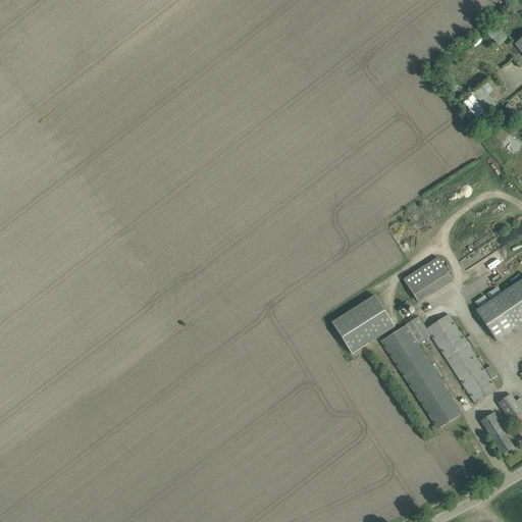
[(516,2),(508,8),(514,14),(521,8),(516,2)]
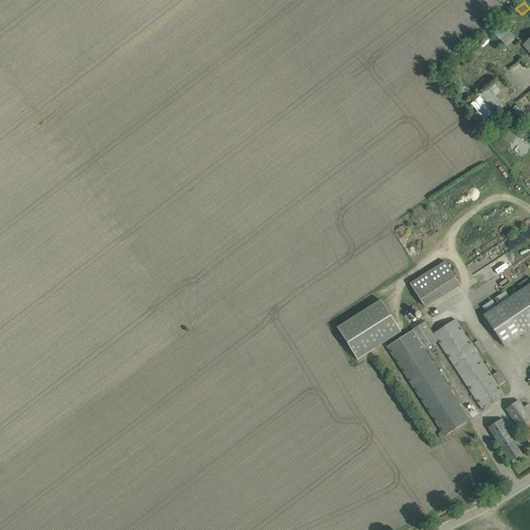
[(503,22),(492,30),(499,39),(510,30),(503,22)]
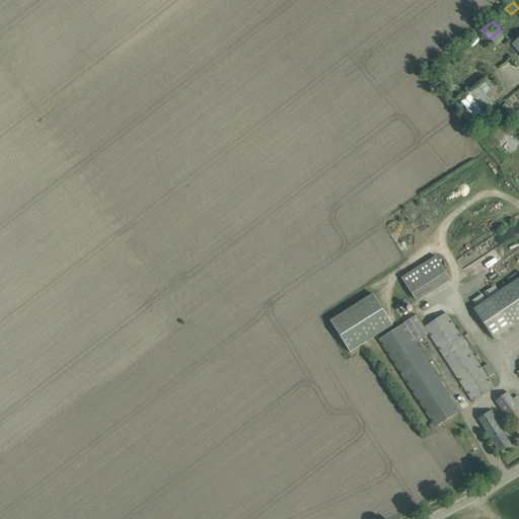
[(484,110),(469,93),(461,100),(474,117),(484,110)]
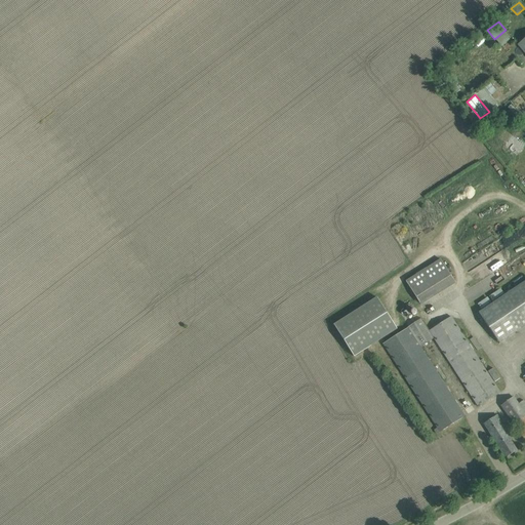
[(443,258),(407,280),(422,306),(458,284),(443,258)]
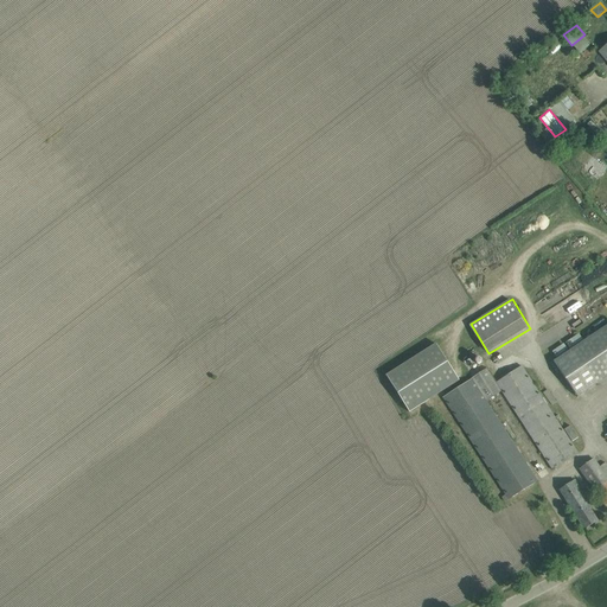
[(606,325),(553,362),(577,397),(606,377),(606,325)]
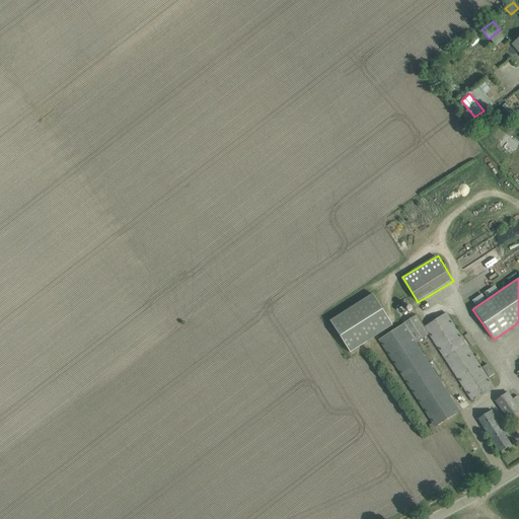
[(487,291),(490,296),(499,292),(497,286),(487,291)]
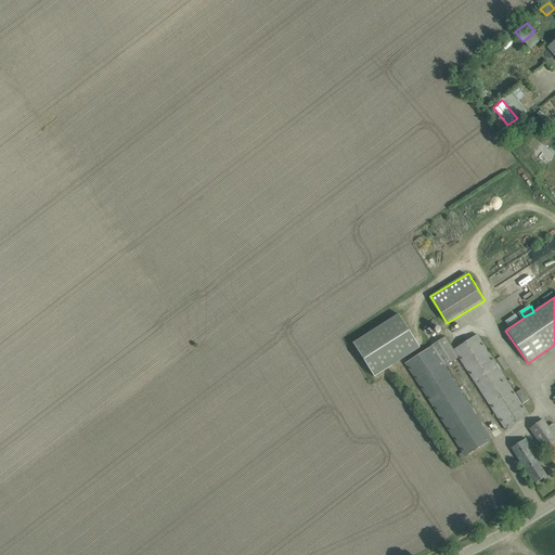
[(403,314),(355,340),(374,376),(422,350),(403,314)]
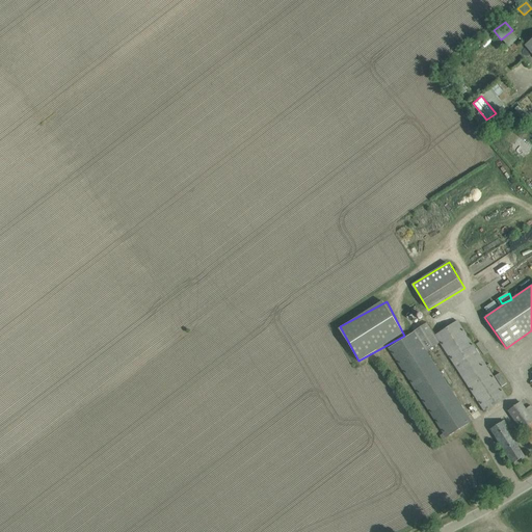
[(426,323),(388,349),(433,419),(444,434),(441,436),(443,440),(470,422),(464,414),(426,352),(440,344),(478,404),(484,413),(507,398),(501,390),(457,321),(434,336),(430,328),(426,323)]
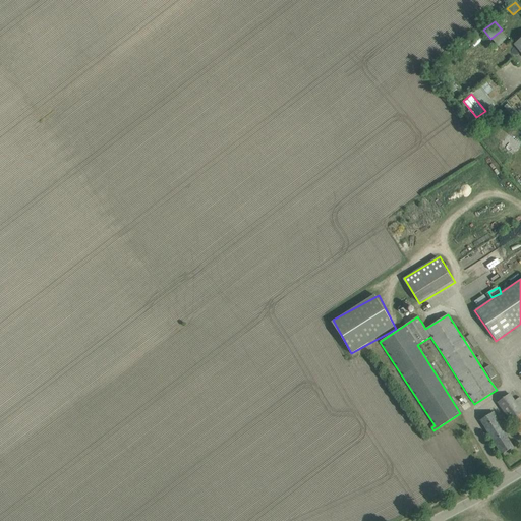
[(494,381),(498,378),(493,371),(488,374),(494,381)]
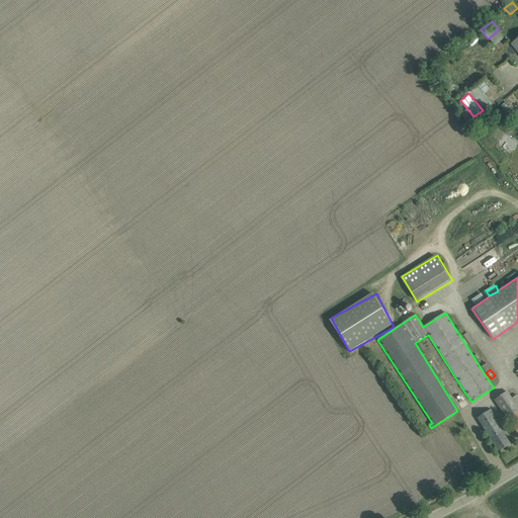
[(517,399),(514,403),(506,392),(495,401),(517,431),(517,430),(517,399)]
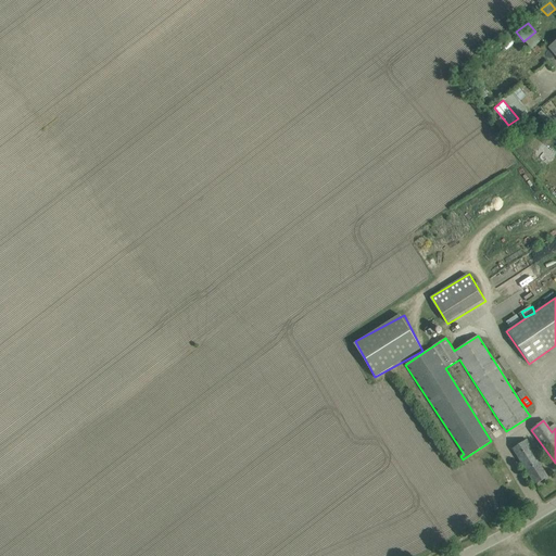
[(527,440),(512,449),(535,485),(547,478),(540,465),(542,464),(527,440)]
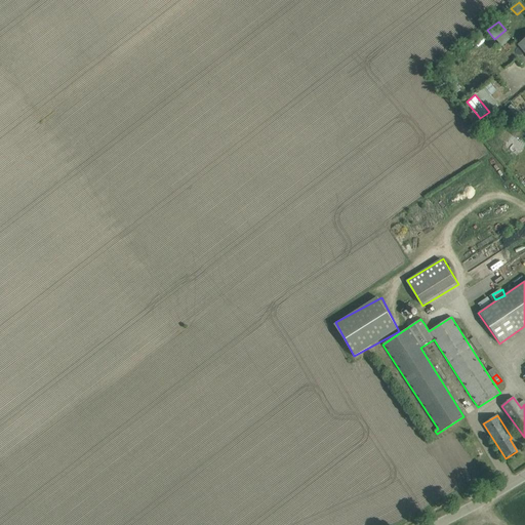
All buildings are outlined.
